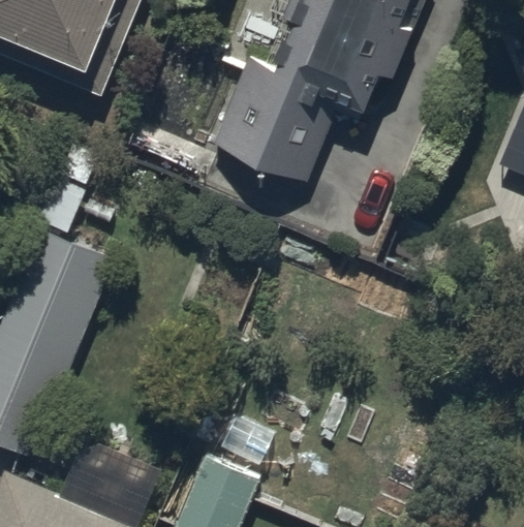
[(0,54),(101,96),(141,0),(0,0),(0,54)]
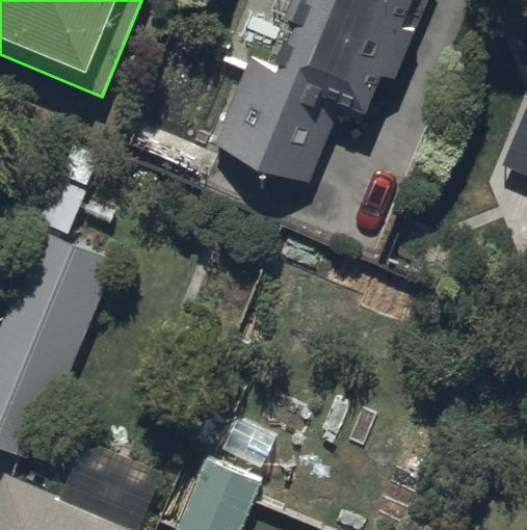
[(214,144),(309,183),(341,103),(367,114),(383,76),(395,80),(427,0),(290,0),(284,18),(297,24),(279,71),(249,59),(214,144)]
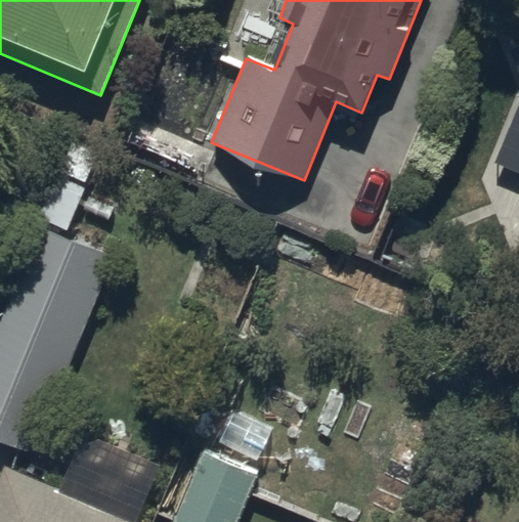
[(518,19),(503,12),(477,74),(518,91),(518,104),(494,164),(518,174),(518,19)]
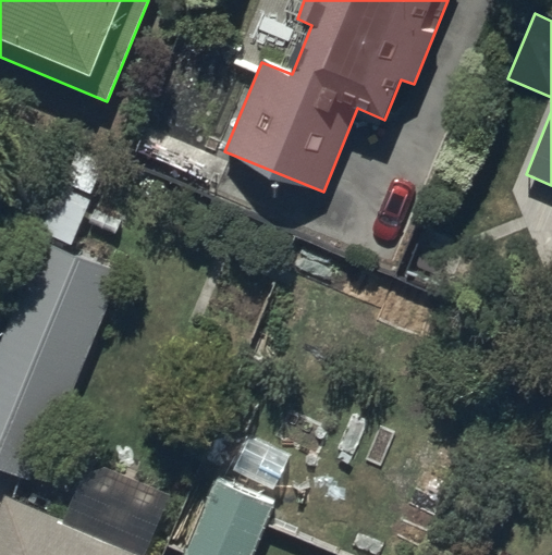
[(41,242),(0,343),(0,469),(34,483),(120,273),(41,242)]
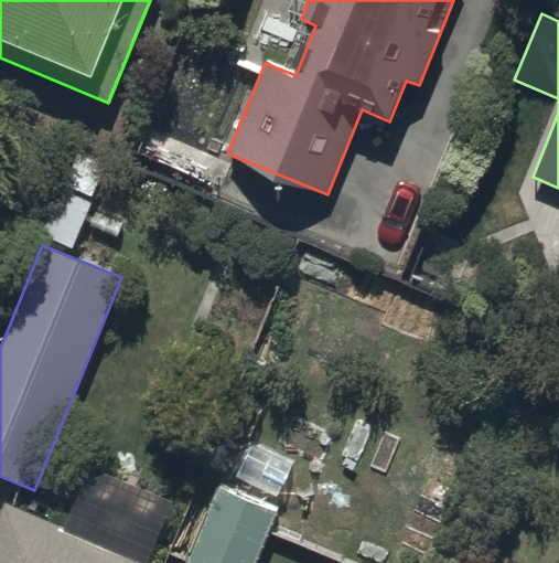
[(148,562),(174,502),(93,468),(67,529),(4,502),(0,512),(0,562),(148,562)]
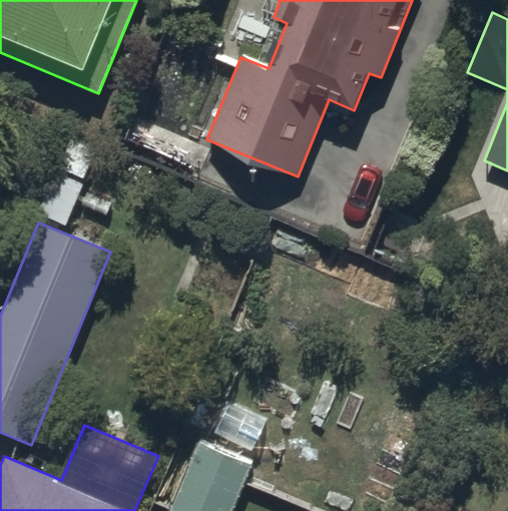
[(197,444),(169,510),(231,510),(250,466),(197,444)]
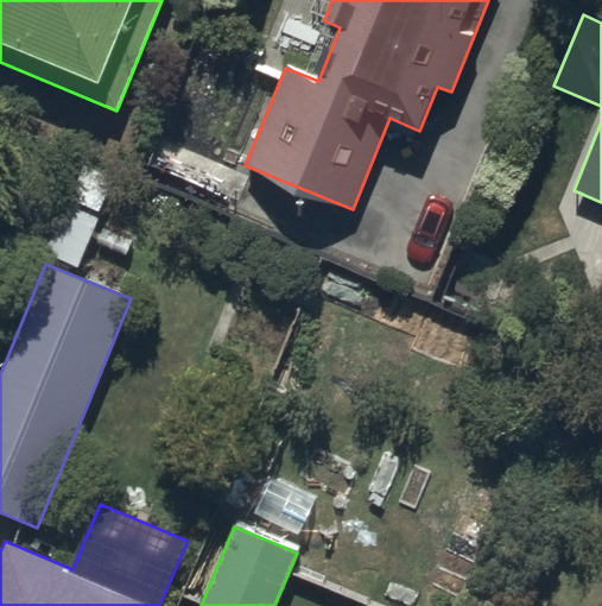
All buildings are outlined.
